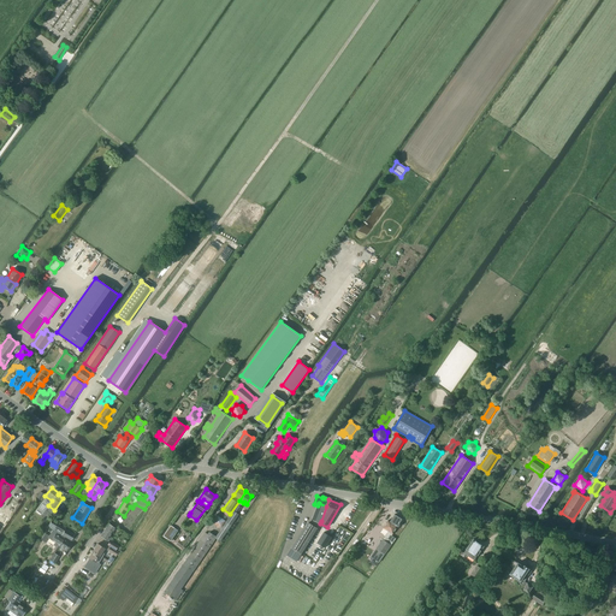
[(318,505),(313,519),(321,521),(326,507),(319,503),(318,505)]
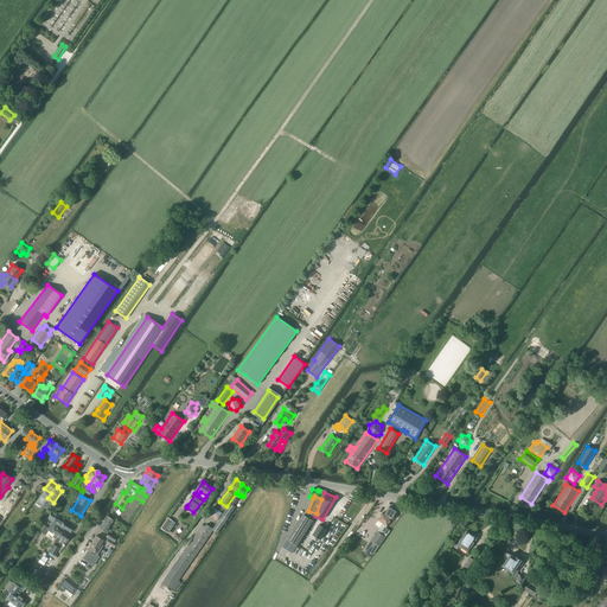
[(205,526),(202,524),(161,583),(176,594),(179,588),(183,583),(179,581),(213,530),(218,534),(235,508),(230,504),(213,529),(206,524),(205,526)]
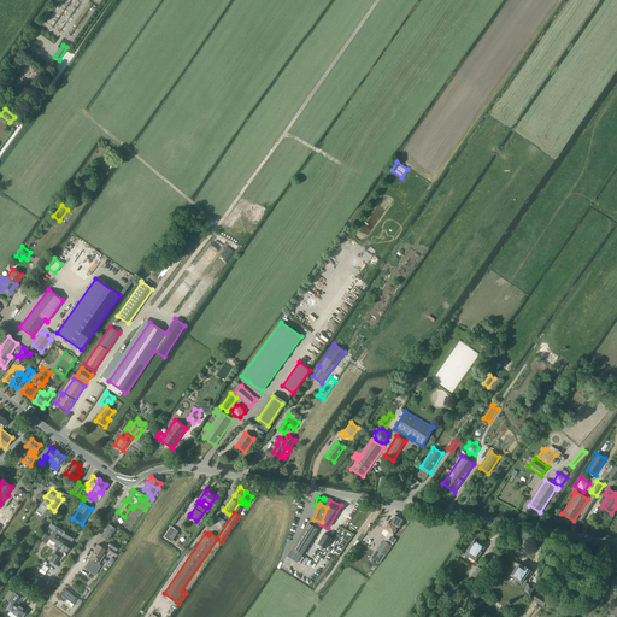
[(222,529),(227,522),(218,516),(213,524),(222,529)]
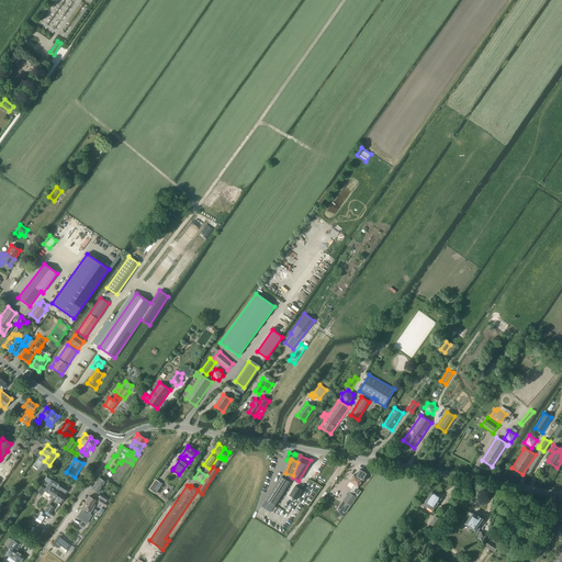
[(357,475),(355,474),(350,482),(359,486),(367,473),(360,470),(357,475)]
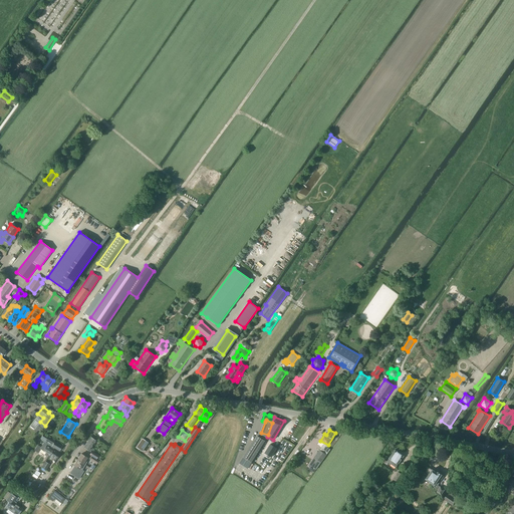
[(44,435),(40,440),(59,451),(62,446),(44,435)]
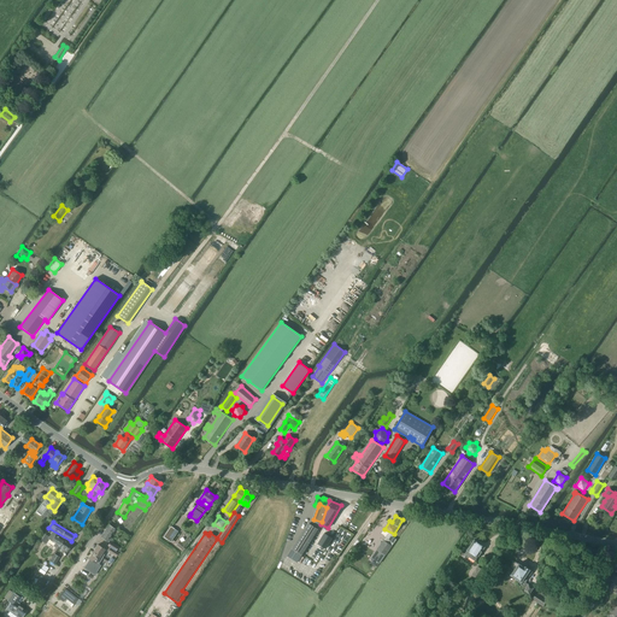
[(309,523),(292,548),(300,553),(303,556),(319,529),(309,523)]
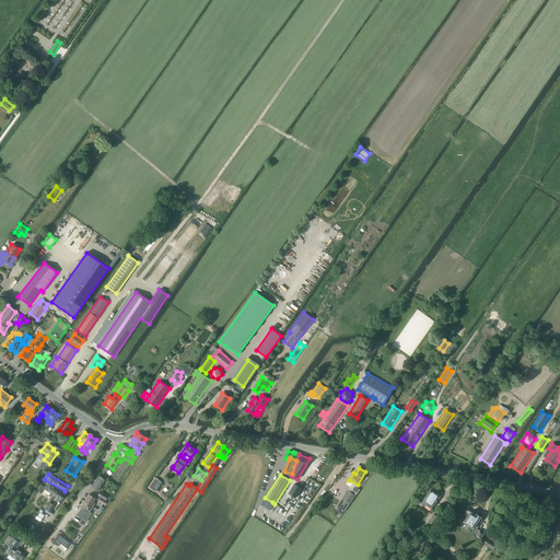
[(92,487),(92,488),(98,492),(101,489),(100,488),(105,480),(98,477),(92,487)]
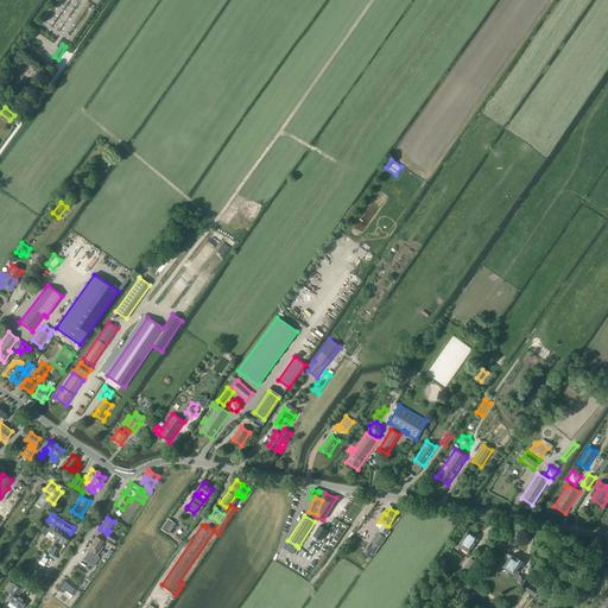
[(169,520),(164,529),(166,530),(165,531),(169,533),(175,525),(169,520)]
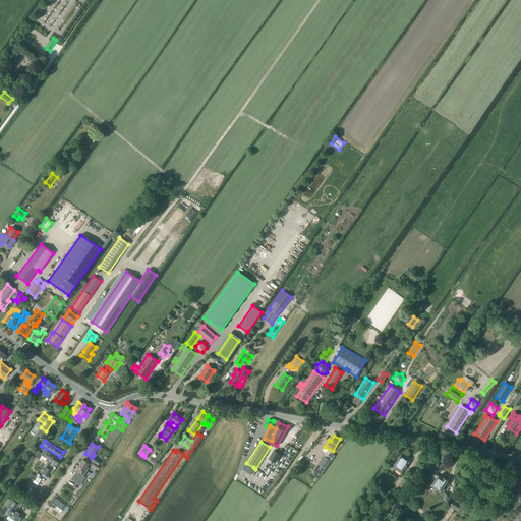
[(42,455),(44,457),(51,461),(55,455),(55,454),(48,450),(45,448),(42,453),(39,451),(35,456),(39,459),(42,455)]
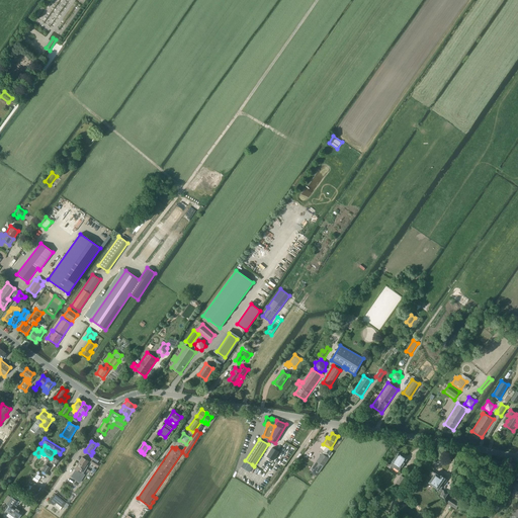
[(322,453),(317,460),(315,464),(321,468),(323,465),(324,465),(333,452),(331,451),(330,452),(329,451),(331,449),(327,446),(322,453)]
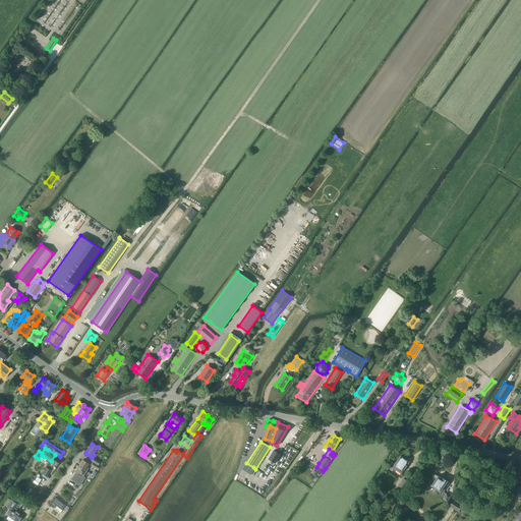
[(274,450),(269,459),(275,463),(281,454),(274,450)]
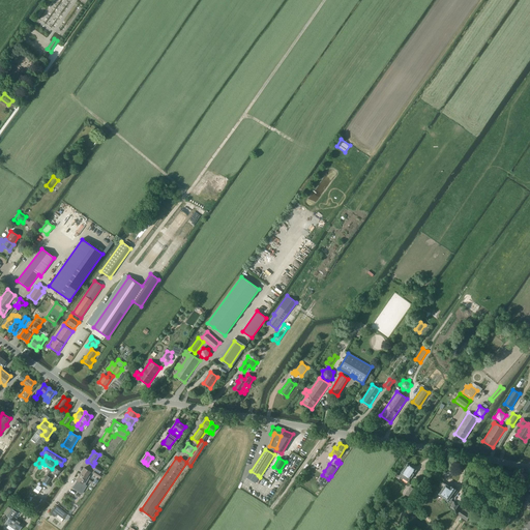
[(52,473),(54,474),(55,473),(57,474),(62,467),(56,463),(52,469),(51,470),(53,471),(52,473)]
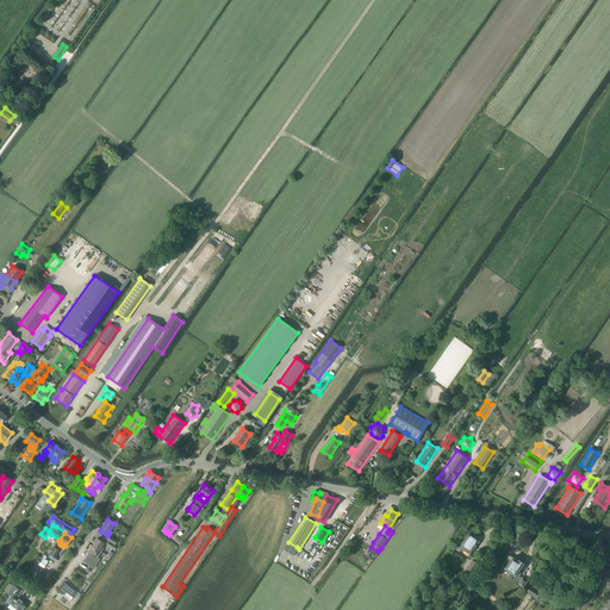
[(178,535),(175,539),(182,545),(185,540),(188,536),(185,533),(181,537),(178,535)]
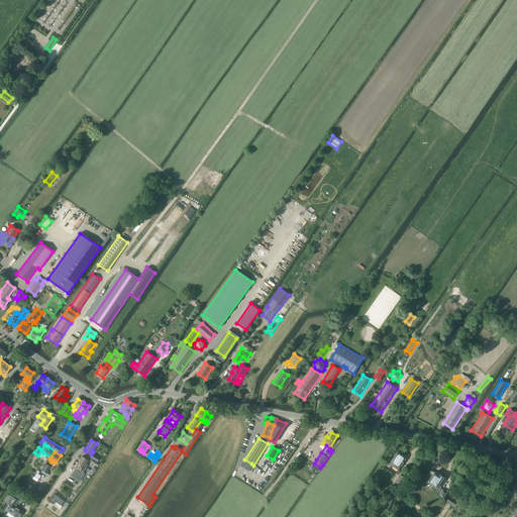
[(387,466),(390,468),(391,464),(398,471),(406,458),(398,452),(390,463),(389,462),(387,466)]
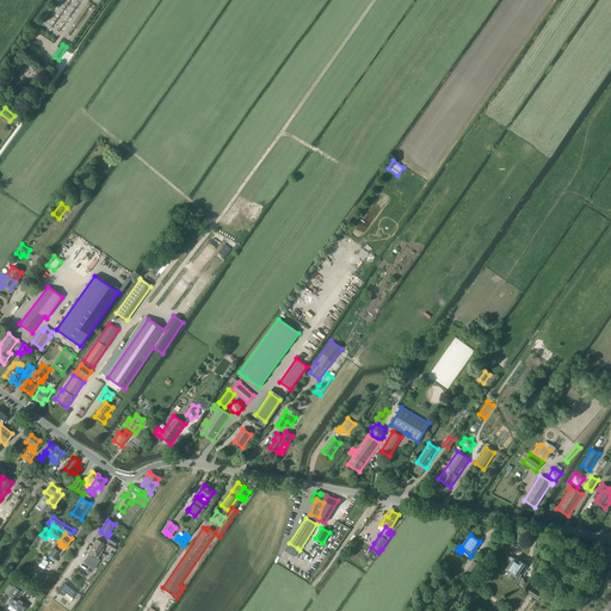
[(115,545),(117,541),(110,536),(106,541),(115,545)]
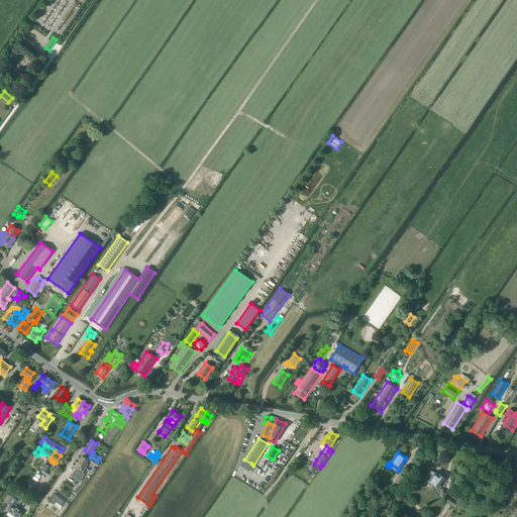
[(82,456),(78,462),(86,468),(88,464),(86,463),(88,460),(85,458),(82,456)]
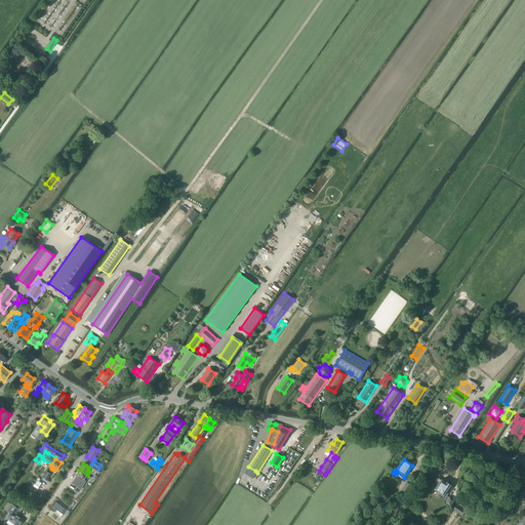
[(93,466),(90,469),(98,474),(101,471),(93,466)]
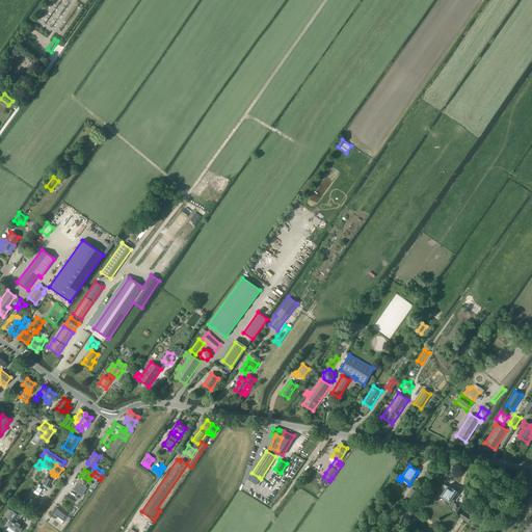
[(79,483),(75,489),(83,496),(86,491),(86,490),(87,489),(88,488),(86,487),(85,486),(88,481),(80,476),(77,481),(79,483)]
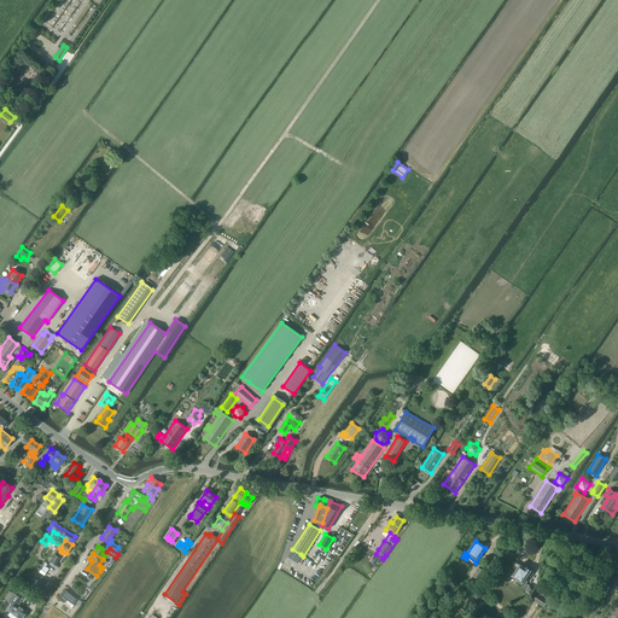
[(60,558),(54,555),(50,561),(56,565),(60,558)]
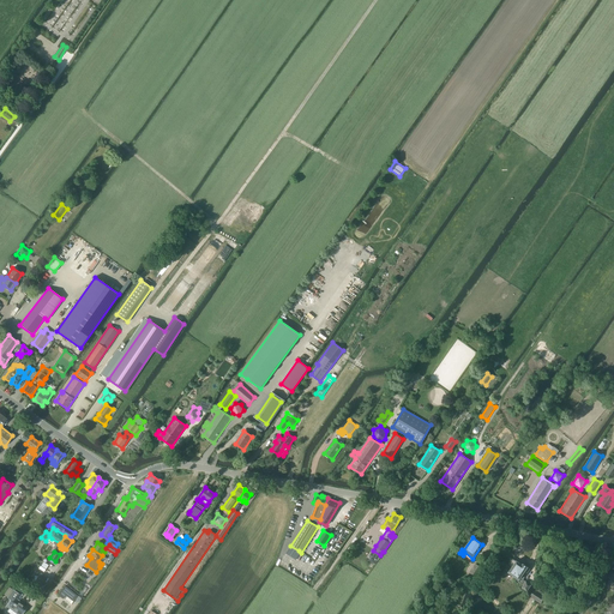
[(517,581),(523,585),(521,588),(527,591),(531,585),(523,579),(530,569),(523,564),(522,565),(517,560),(516,561),(512,559),(509,564),(512,566),(509,572),(518,579),(517,581)]
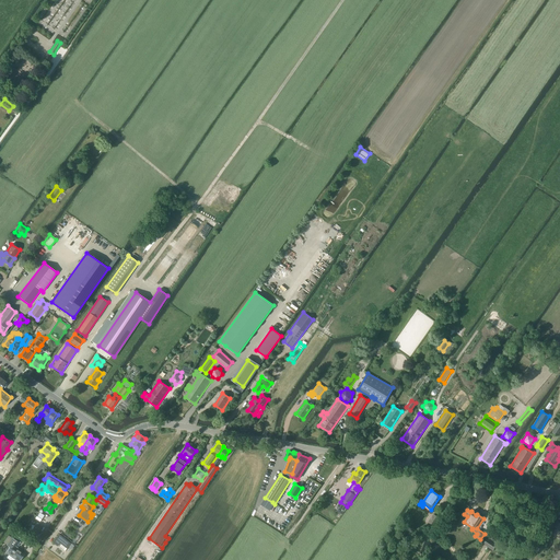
[(432,531),(440,517),(433,513),(426,526),(432,531)]
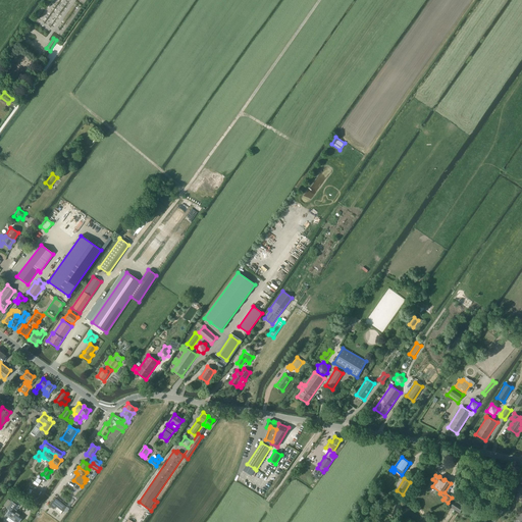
[(40,491),(34,487),(27,499),(33,503),(40,491)]
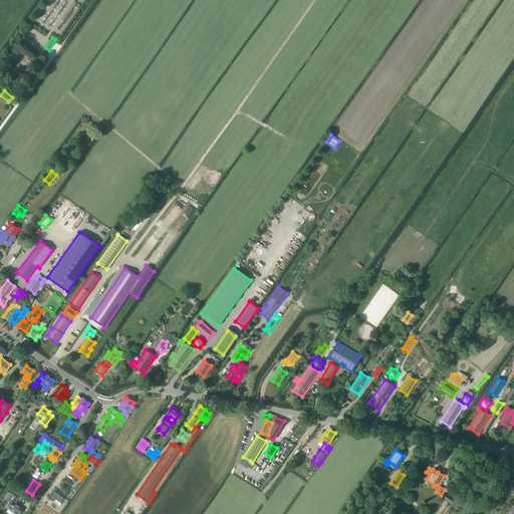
[(502,486),(498,492),(502,495),(505,491),(506,491),(507,489),(502,486)]
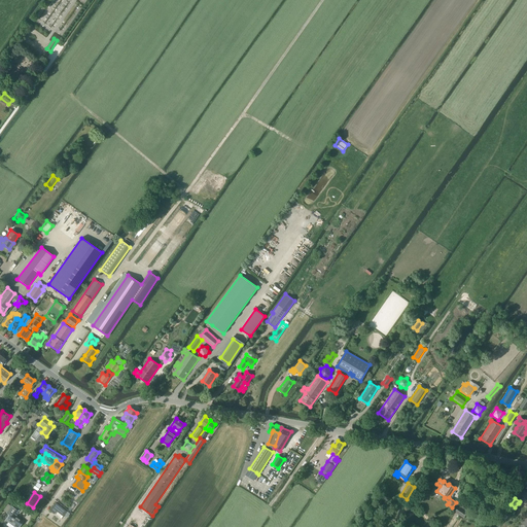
[(56,502),(49,511),(54,514),(56,511),(63,516),(64,515),(67,517),(70,513),(62,506),(62,507),(56,502)]
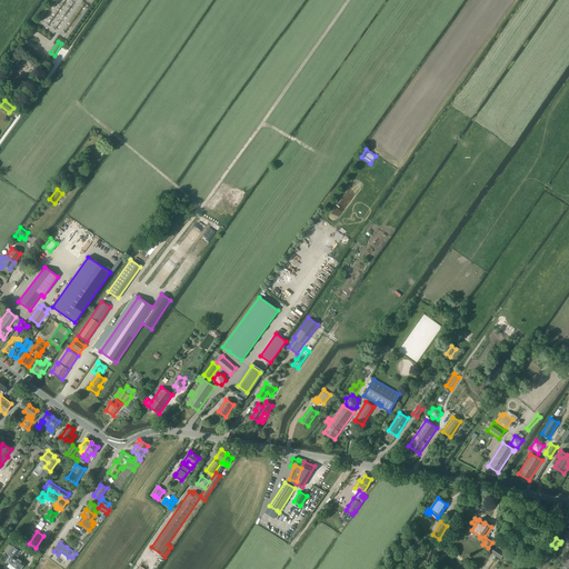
[(8,562),(17,568),(21,568),(25,565),(25,566),(26,563),(25,562),(18,558),(19,557),(17,555),(19,551),(12,547),(8,555),(7,553),(7,555),(10,557),(8,560),(7,559),(6,561),(8,561),(8,562)]
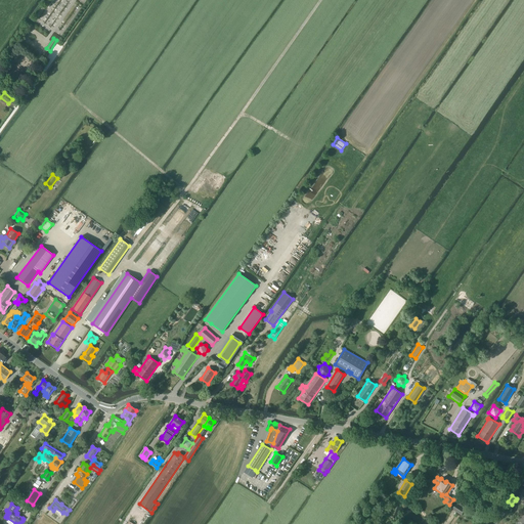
[(462,514),(465,510),(456,504),(452,509),(462,514)]
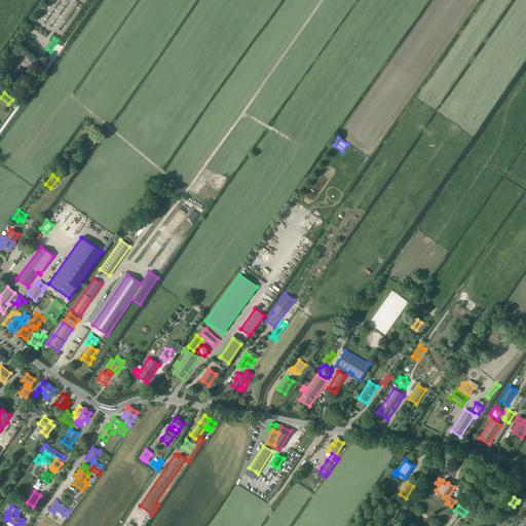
[(525,514),(517,525),(524,525),(525,524),(525,514)]
